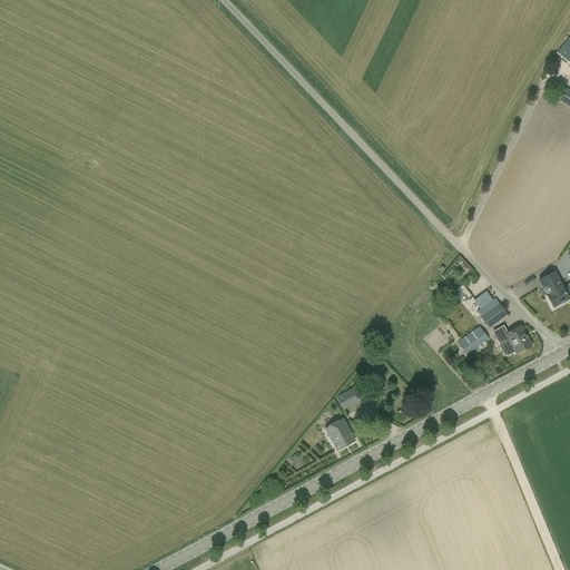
[(569,65),(569,37),(557,55),(569,65)]
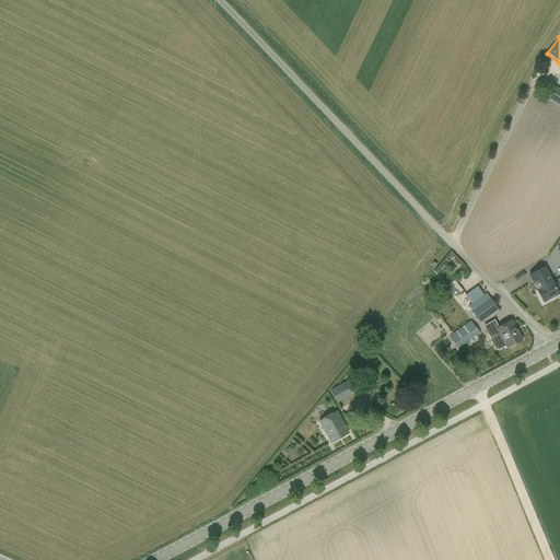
[(559,89),(556,86),(548,98),(559,105),(559,89)]
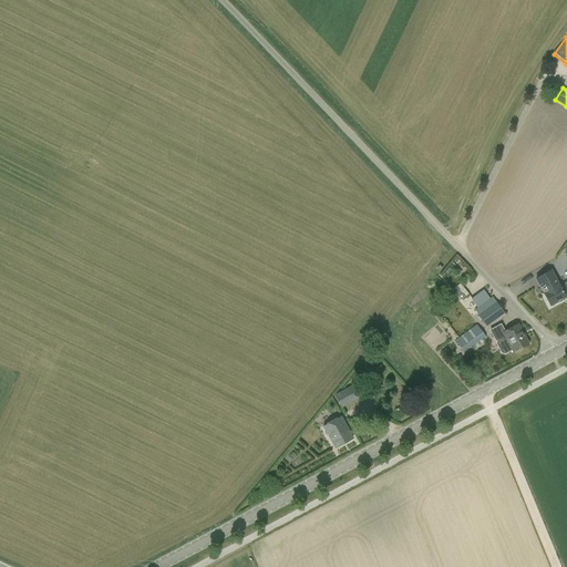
[(540,288),(543,294),(550,307),(566,298),(562,289),(559,285),(552,270),(546,272),(535,279),(540,288)]
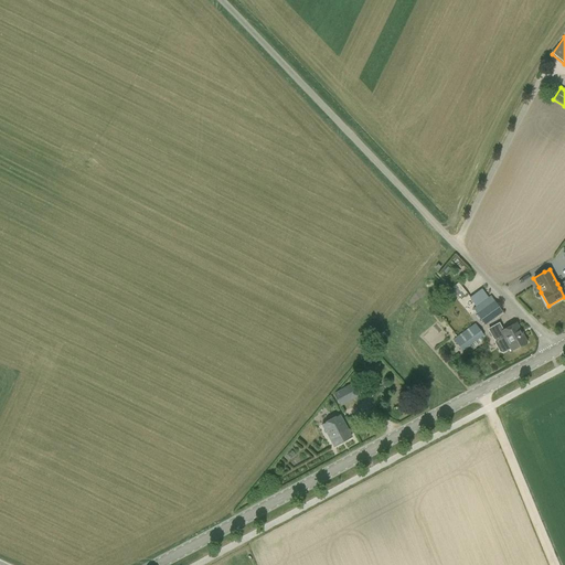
[(499,307),(491,296),(472,309),(484,326),(503,312),(499,307)]
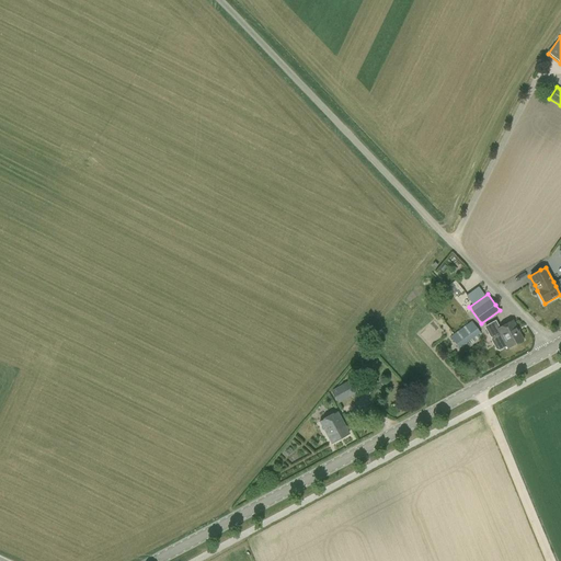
[(472,320),(450,336),(459,348),(462,345),(481,332),(472,320)]
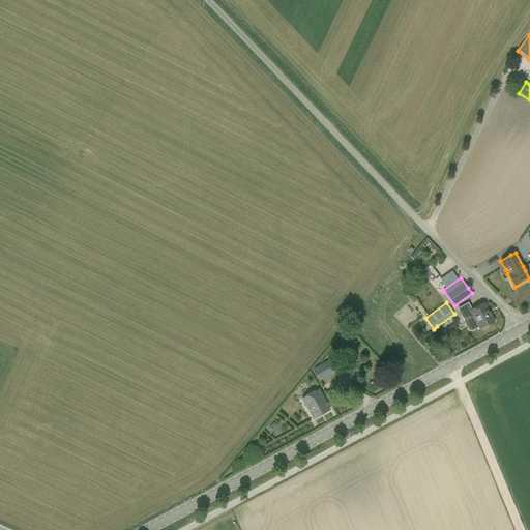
[(472,331),(478,328),(479,329),(495,322),(484,303),(470,311),(471,314),(465,318),(464,321),(467,327),(469,330),(472,331)]
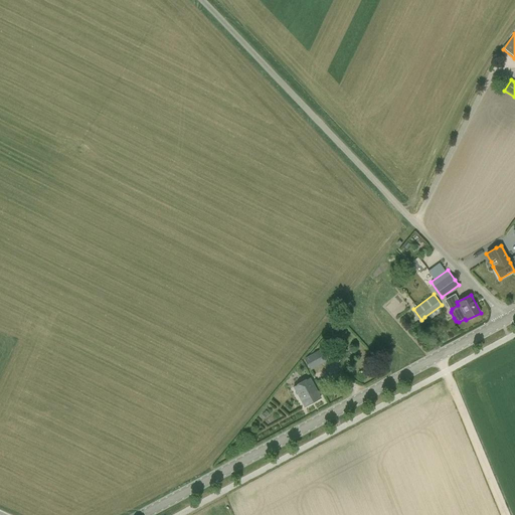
[(326,347),(304,358),(310,370),(332,358),(326,347)]
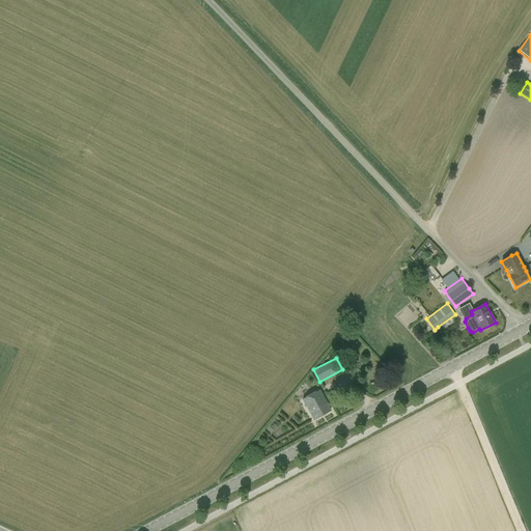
[(331,411),(319,390),(303,399),(314,420),(331,411)]
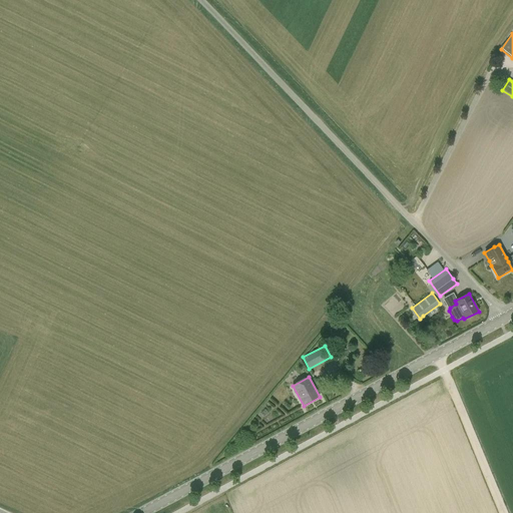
All buildings are outlined.
